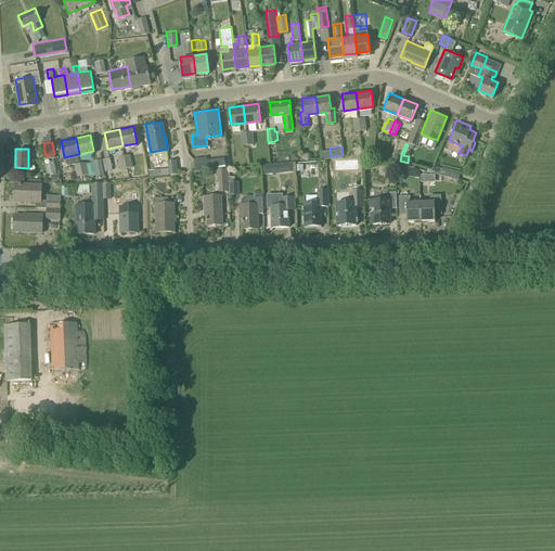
[(206,157),(206,154),(193,156),(195,168),(208,167),(208,165),(224,163),(223,155),(206,157)]
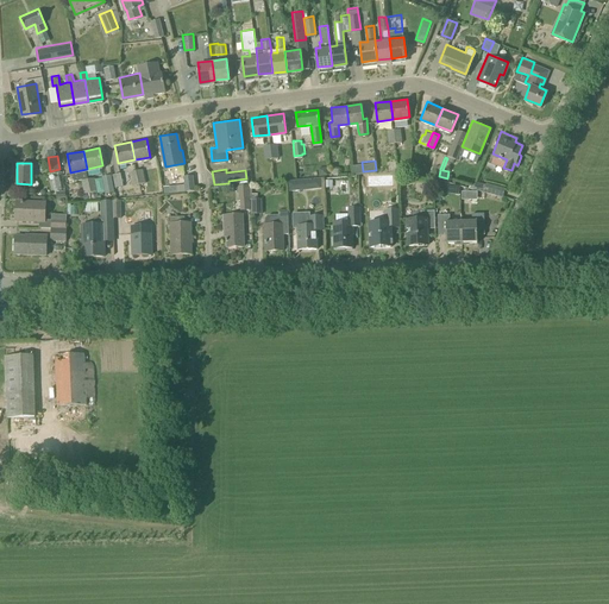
[(115,184),(123,183),(120,170),(112,171),(115,184)]
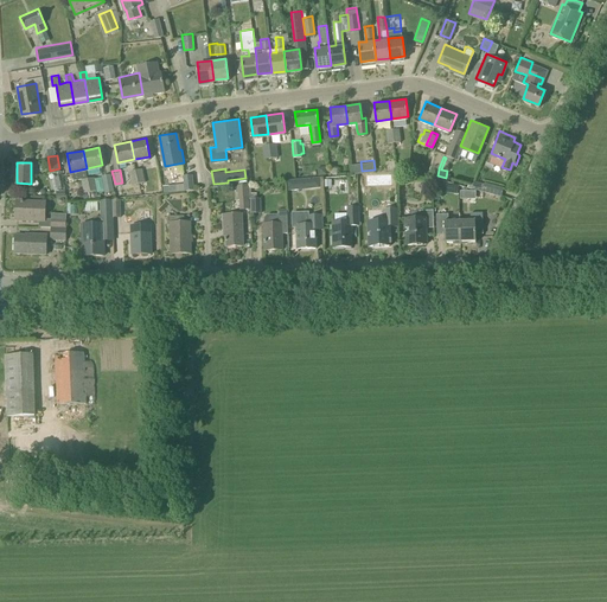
[(104,190),(114,189),(110,171),(101,173),(104,190)]
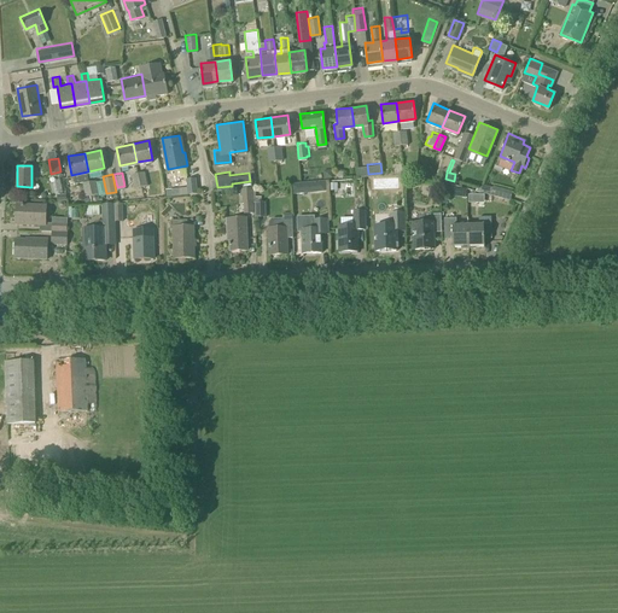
[(164,185),(167,193),(188,192),(187,191),(197,191),(196,175),(186,176),(187,184),(168,186),(168,185),(164,185)]
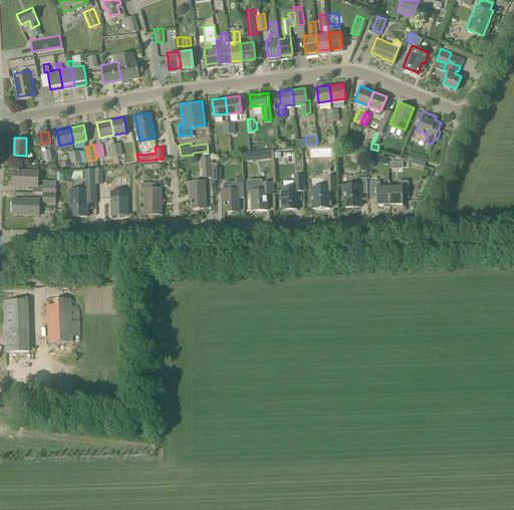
[(76,160),(76,161),(77,168),(85,166),(84,162),(82,163),(81,159),(79,148),(74,149),(76,160)]
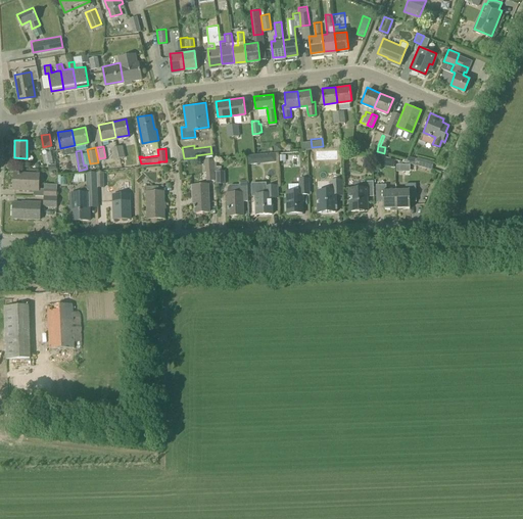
[(276,150),(267,151),(268,160),(277,159),(276,150)]
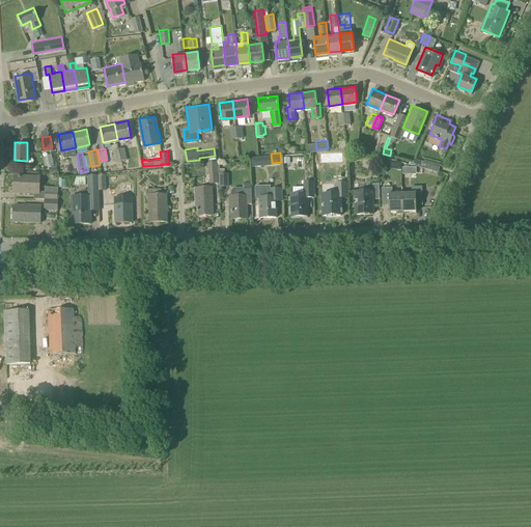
[(259,155),(250,156),(251,164),(260,164),(259,155)]
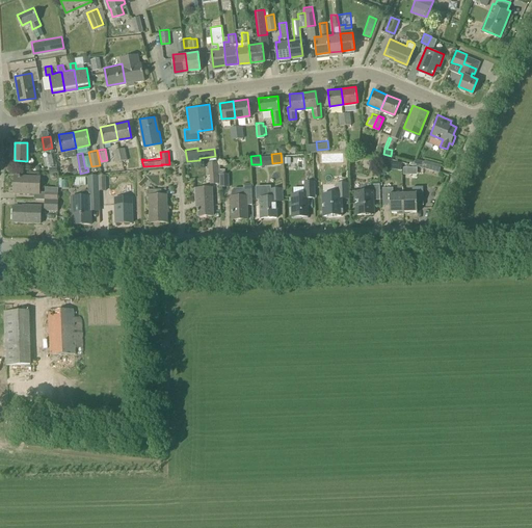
[(424,159),(415,157),(413,163),(439,169),(441,162),(424,158),(424,159)]
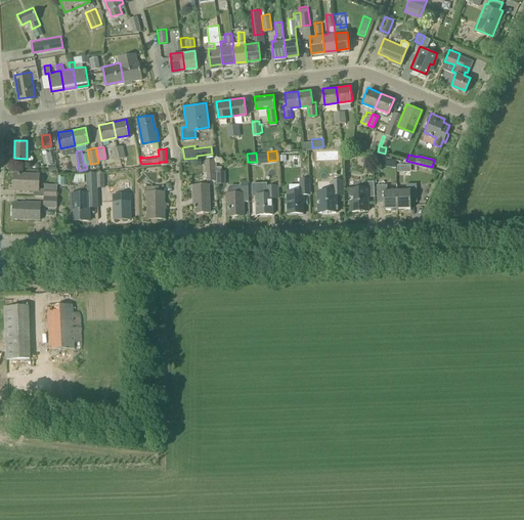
[(216,170),(215,160),(214,160),(214,157),(204,158),(205,170),(216,170)]
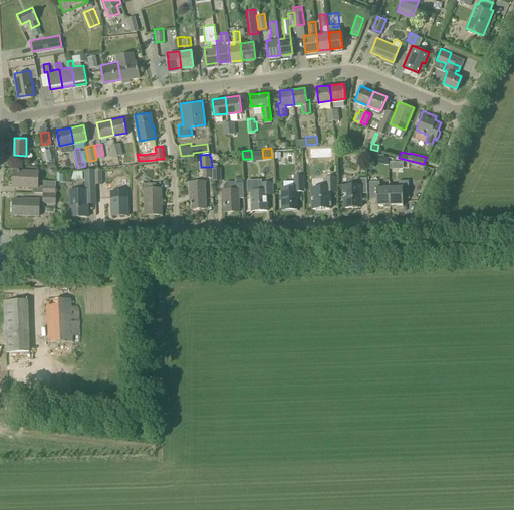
[(211,157),(212,167),(212,179),(221,178),(221,166),(217,166),(217,161),(212,161),(212,157),(211,157)]
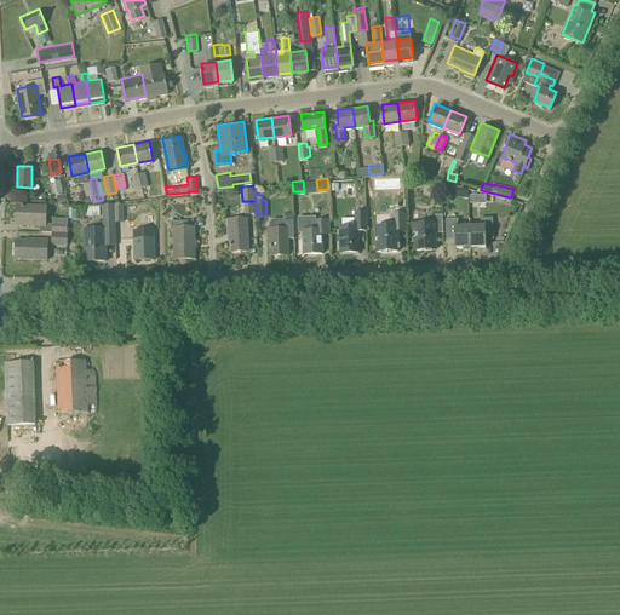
[(85,258),(107,258),(105,228),(115,228),(115,219),(114,201),(102,201),(102,218),(95,218),(95,225),(84,226),(85,258)]
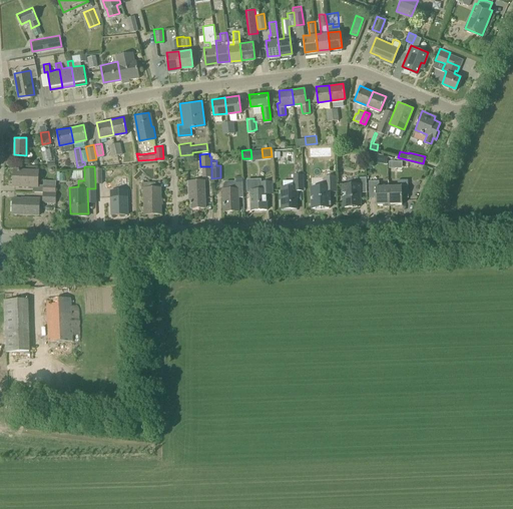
[(37,184),(38,168),(27,167),(27,169),(14,168),(13,183),(37,184)]
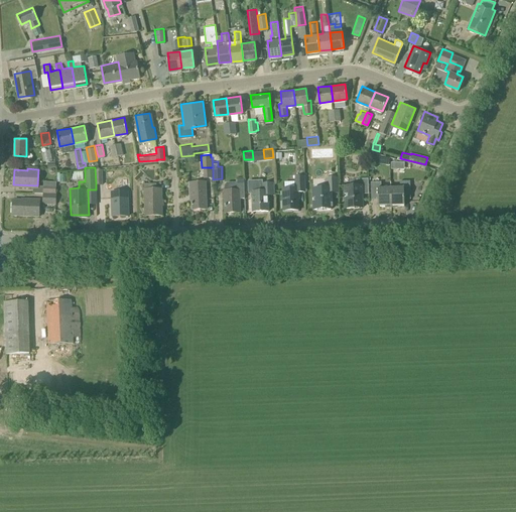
[(73,177),(83,176),(83,169),(72,169),(73,177)]
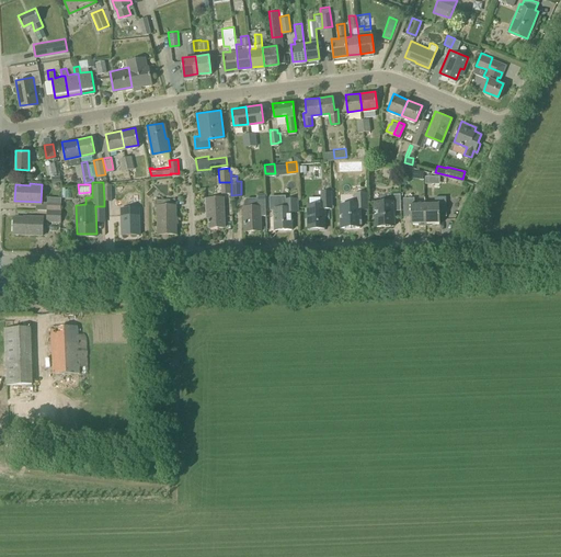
[(367,190),(367,185),(355,185),(355,191),(353,191),(354,202),(341,203),(341,225),(359,225),(359,207),(368,206),(368,190),(367,190)]
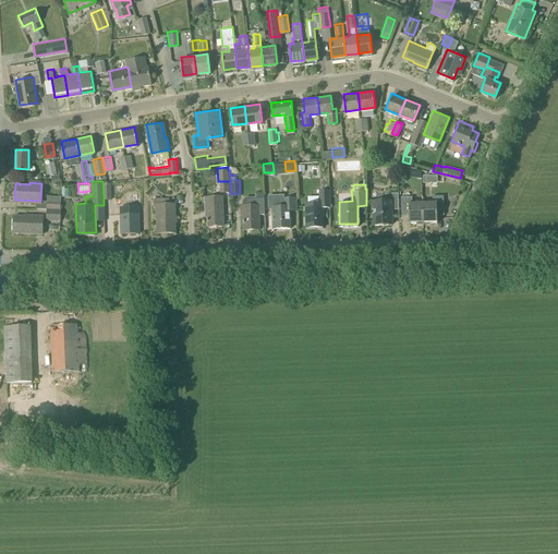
[(306,225),(324,225),(323,205),(330,205),(329,188),(318,188),(318,201),(305,202),(306,225)]
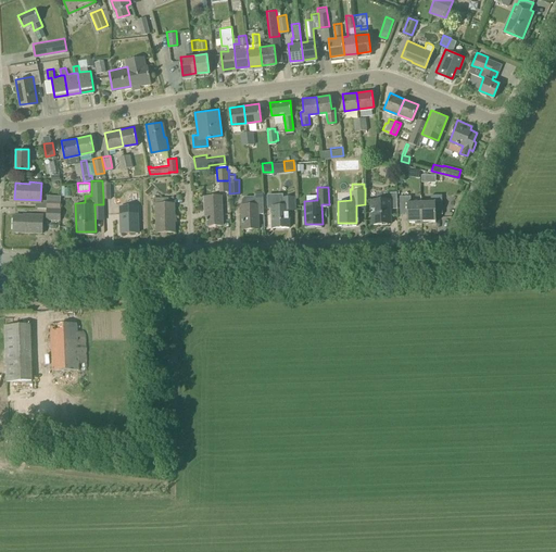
[(242,226),(258,226),(257,205),(263,205),(263,188),(254,188),(254,193),(244,193),(241,197),(241,203),(242,226)]
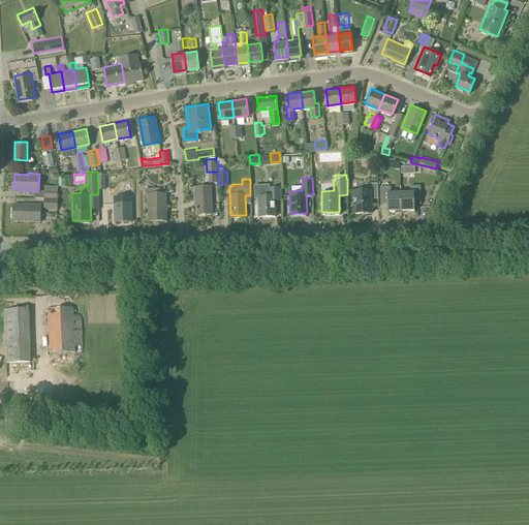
[(43,195),(57,195),(58,184),(44,183),(43,195)]
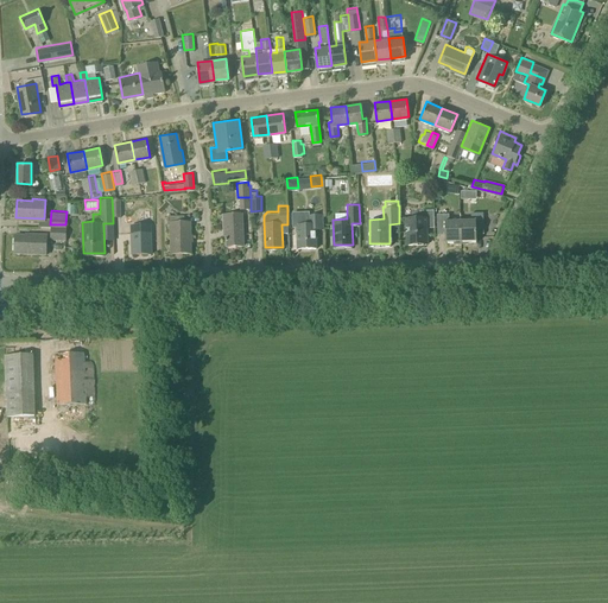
[(242,243),(241,211),(223,213),(225,227),(226,227),(227,243),(242,243)]
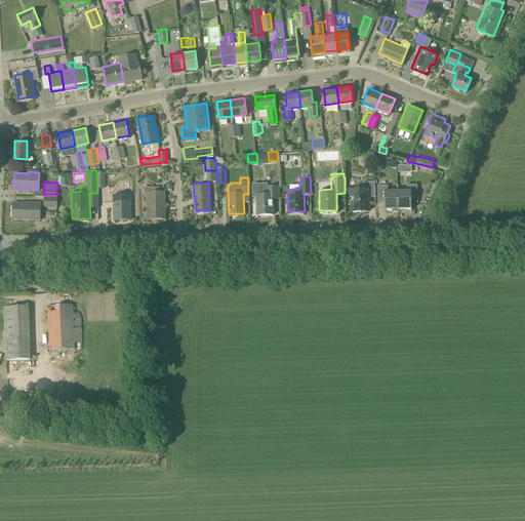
[(256,212),(273,212),(273,196),(279,196),(278,184),(266,185),(266,192),(256,193),(256,212)]
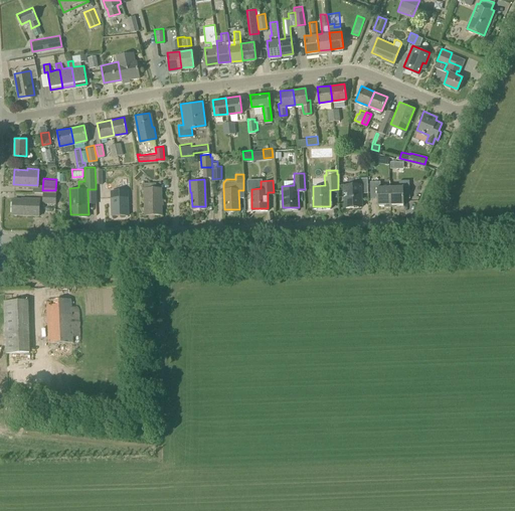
[(345,205),(361,204),(360,183),(344,184),(345,205)]
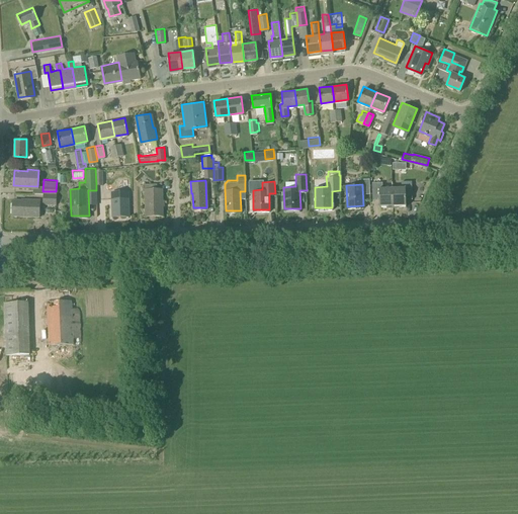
[(392,186),(393,204),(406,203),(406,185),(392,186)]
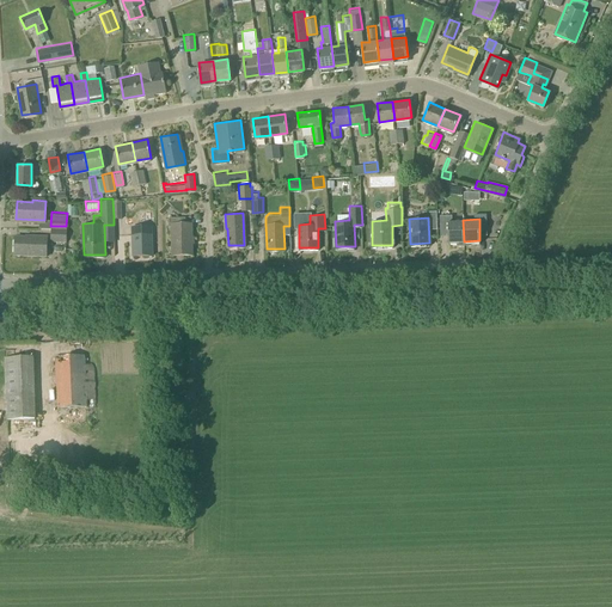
[(448,241),(464,241),(463,220),(447,220),(448,241)]
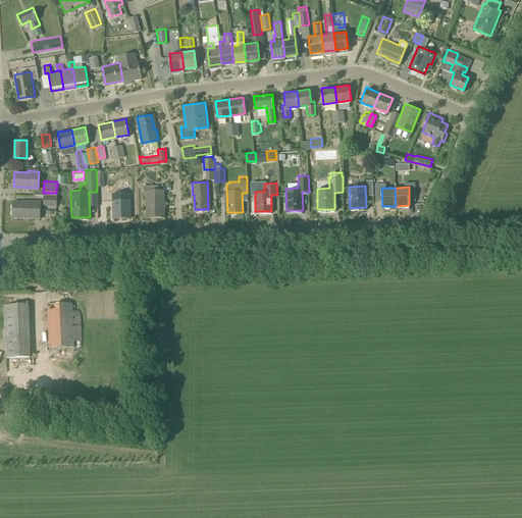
[(147,215),(164,215),(163,189),(146,190),(147,215)]
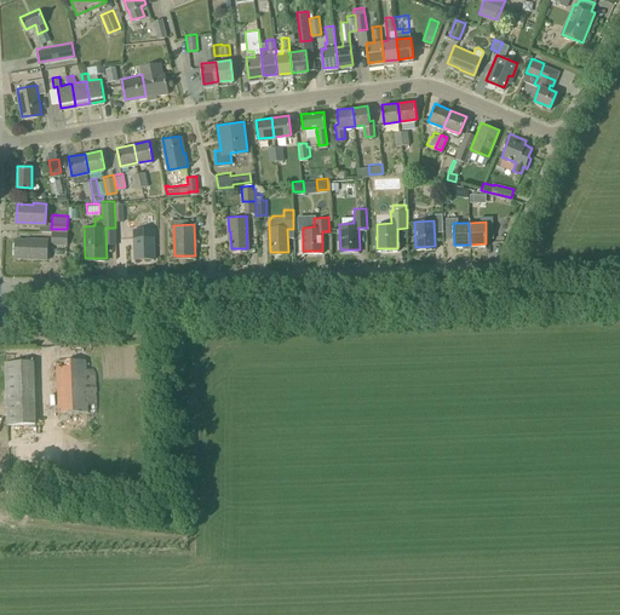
[(135,257),(155,256),(154,226),(133,228),(135,257)]
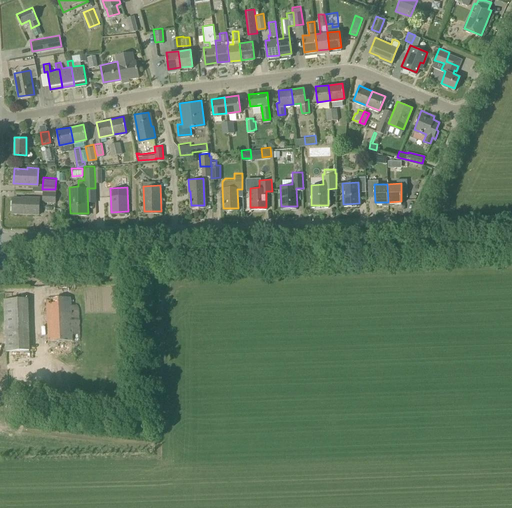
[(55,200),(55,189),(42,189),(42,200),(55,200)]
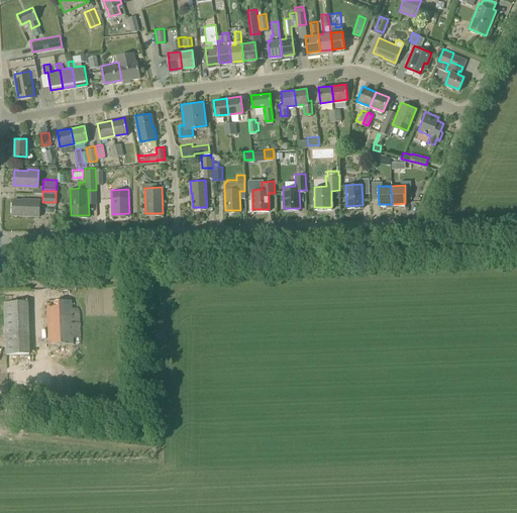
[(39,214),(39,197),(24,197),(24,198),(13,197),(12,213),(39,214)]
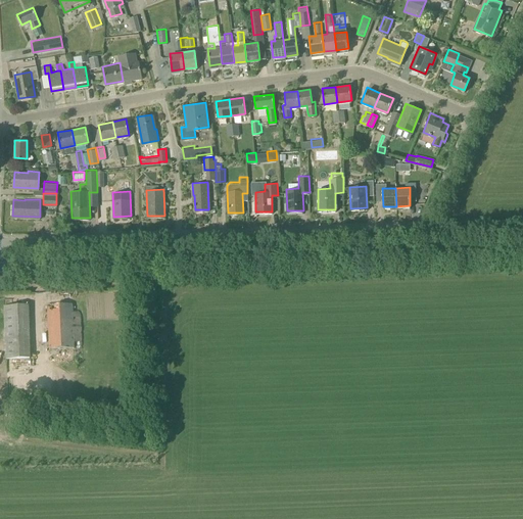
[(73,309),(73,300),(47,301),(49,345),(82,344),(81,309),(73,309)]
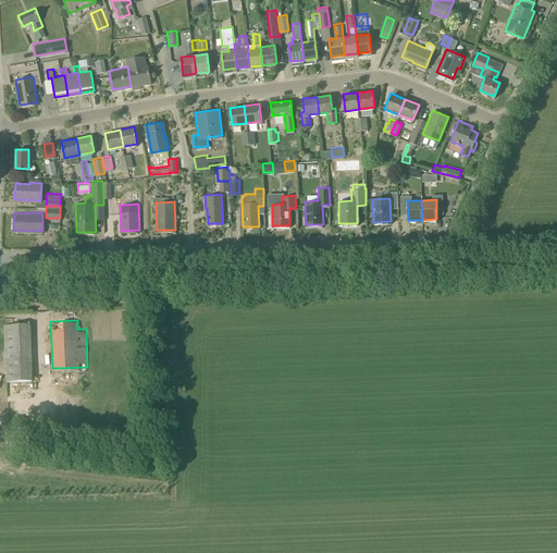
[(4,335),(31,334),(31,322),(3,323),(4,335)]
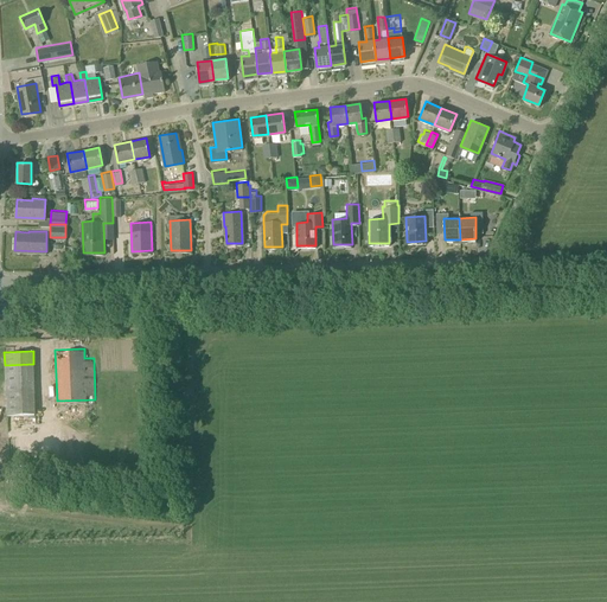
[(34,399),(6,401),(6,414),(36,412),(34,399)]
